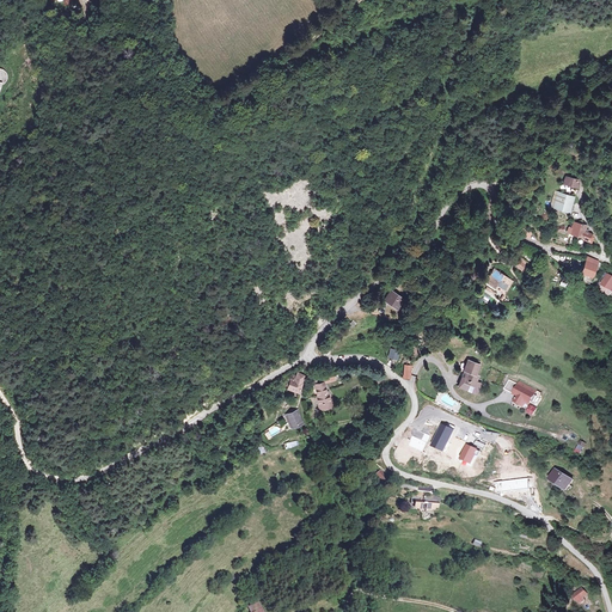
[(565,173),(563,183),(579,188),(581,178),(565,173)]
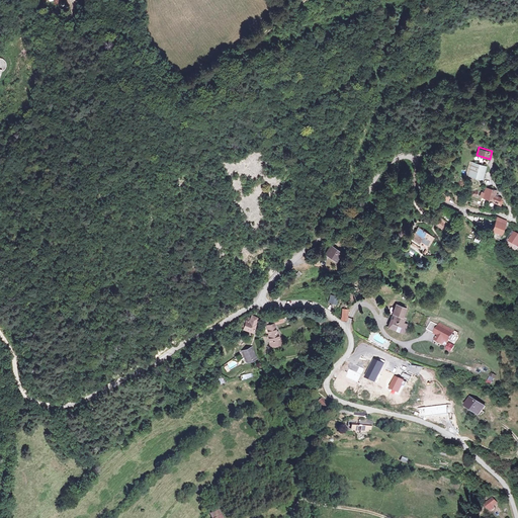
[(487,167),(469,163),(466,177),(483,181),(487,167)]
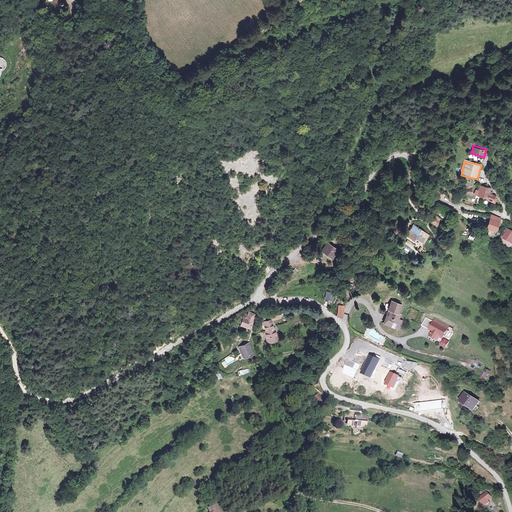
[(490,186),(478,185),(476,195),(496,204),(497,196),(489,193),(490,186)]
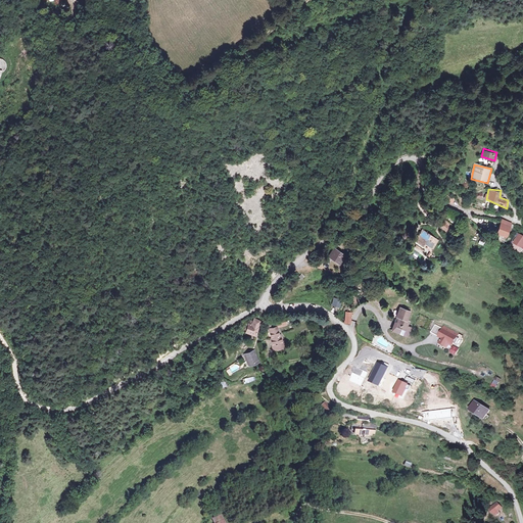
[(512,224),(503,221),(497,235),(506,238),(512,224)]
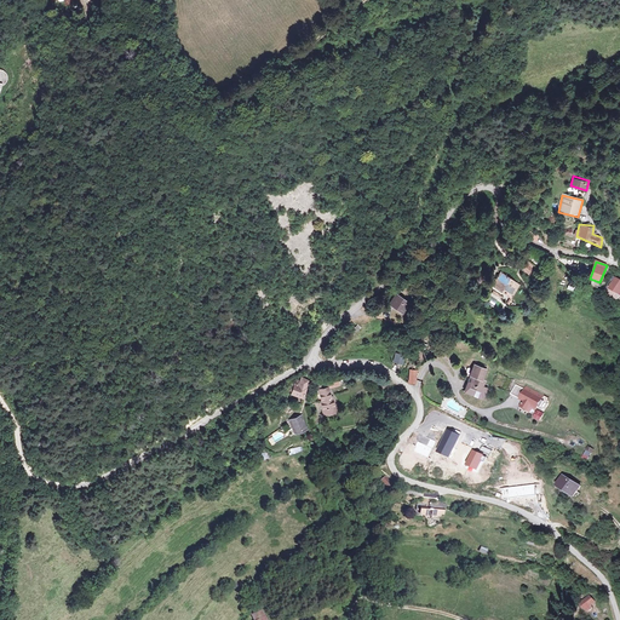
[(521,286),(500,273),(489,291),(510,304),(521,286)]
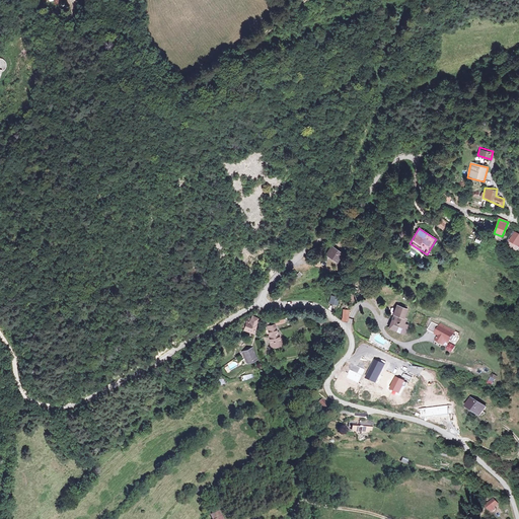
[(518,234),(513,231),(505,245),(518,252),(518,234)]
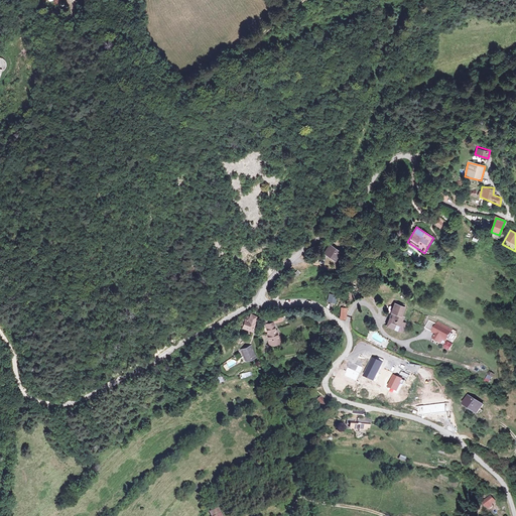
[(344,252),(331,244),(325,253),(338,262),(344,252)]
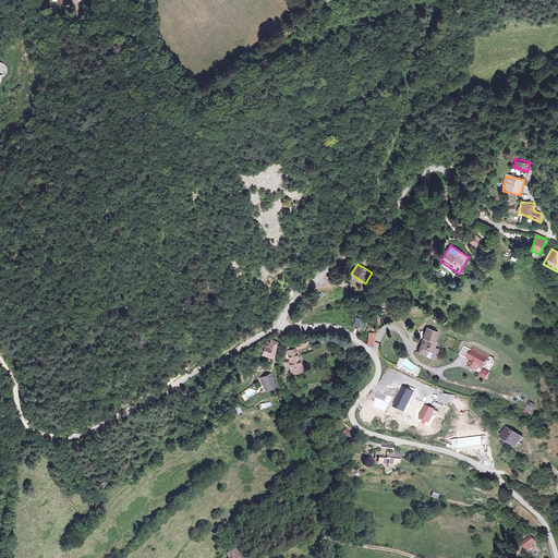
[(326,293),(328,293),(329,293),(331,292),(332,291),(334,289),(334,287),(332,286),(331,283),(330,282),(328,282),(326,282),(325,282),(323,283),(323,286),(322,288),(322,289),(323,291),(324,292),(326,293)]
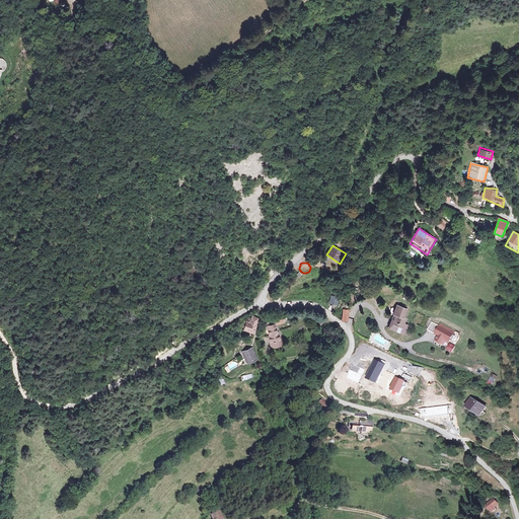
[(330,296),(329,304),(339,305),(339,296),(330,296)]
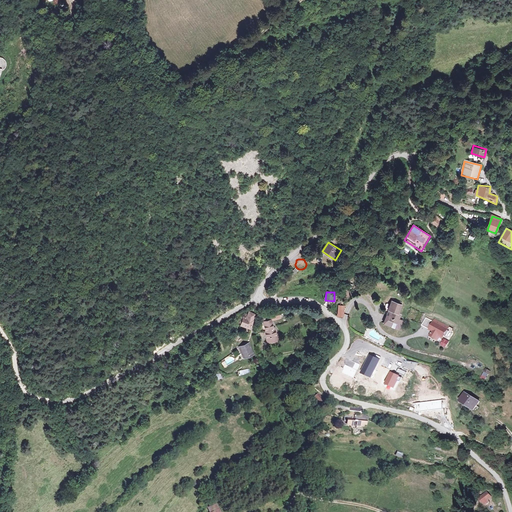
[(403,305),(391,300),(387,309),(391,310),(387,319),(398,324),(402,314),(400,313),(403,305)]
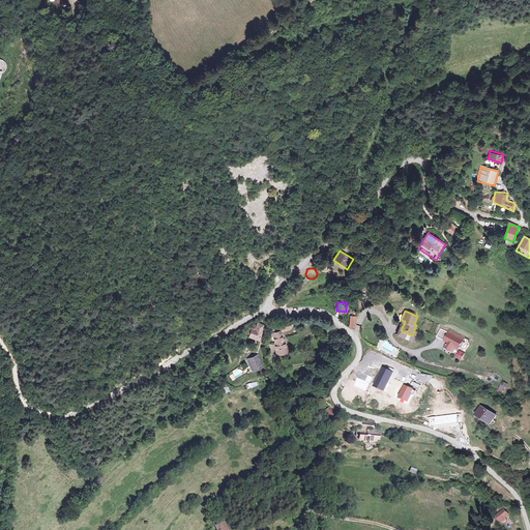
[(255,340),(264,327),(259,324),(255,329),(253,328),(247,334),(255,340)]
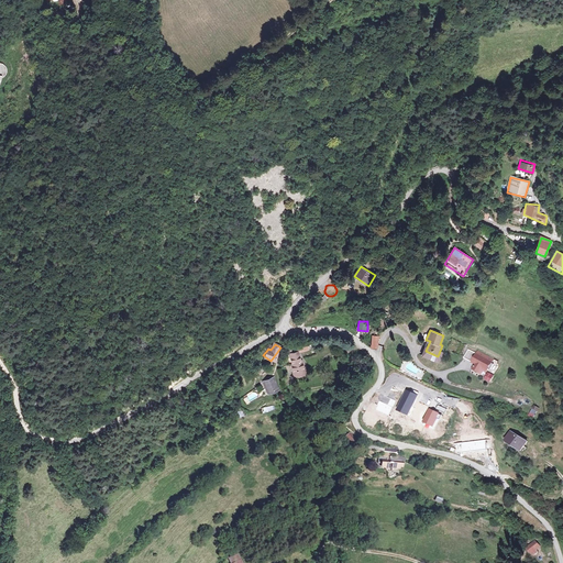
[(293,359),(289,359),(296,379),(308,375),(304,362),(301,362),(298,351),(291,353),(293,359)]
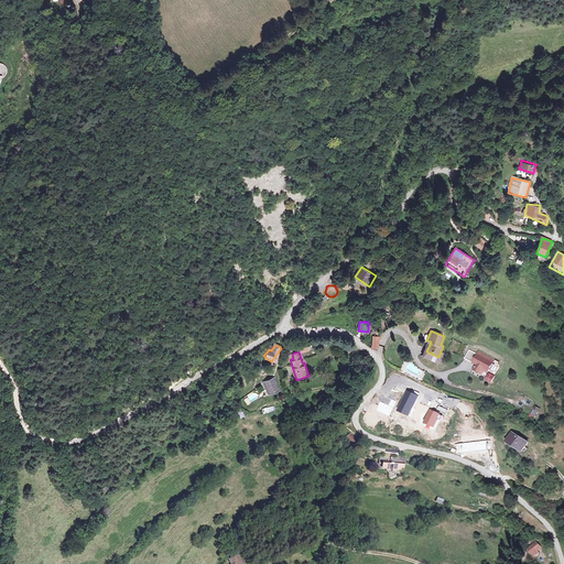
[(494,362),(477,354),(472,364),(475,366),(473,371),(481,376),(484,370),(488,372),(494,362)]
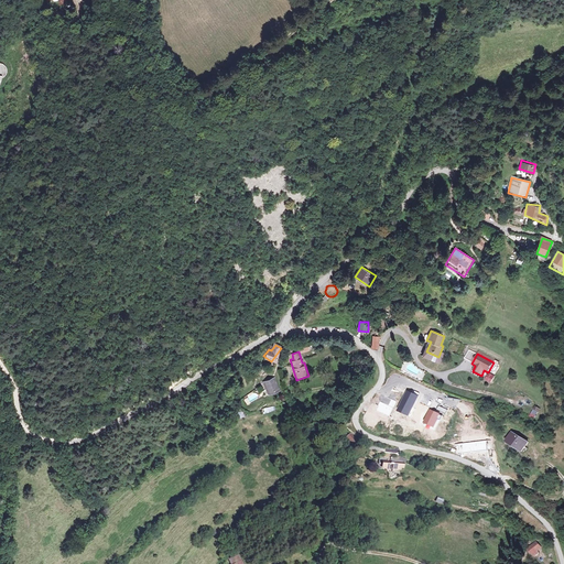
[(489,373),(485,380),(492,384),(496,377),(489,373)]
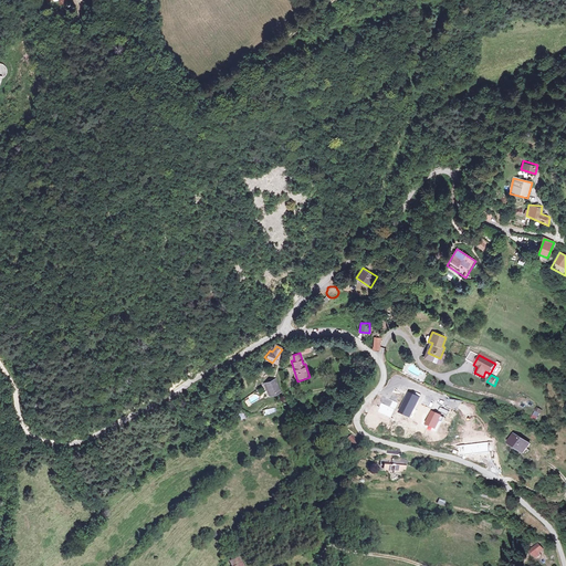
[(281,392),(276,380),(265,385),(270,397),(281,392)]
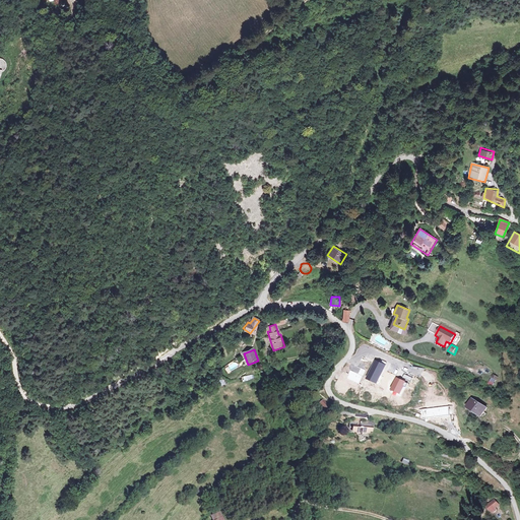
[(490,385),(495,387),(498,376),(493,375),(490,385)]
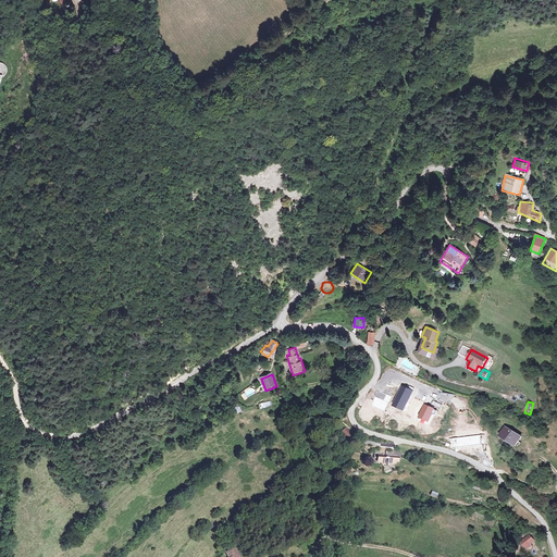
[(524,438),(505,426),(498,436),(518,448),(524,438)]
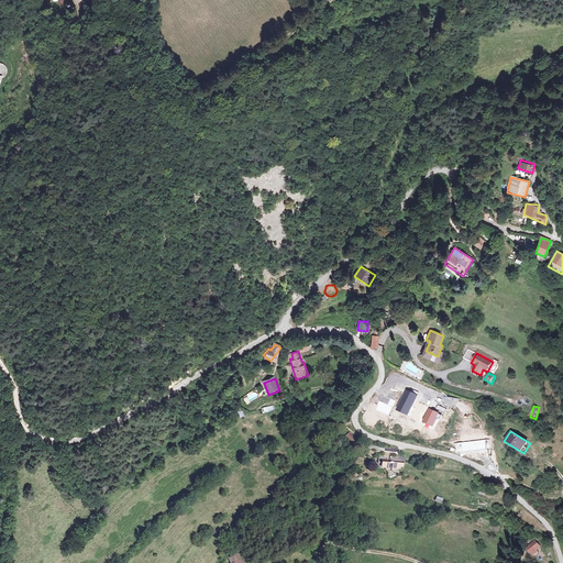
[(357,441),(351,433),(344,440),(351,446),(357,441)]
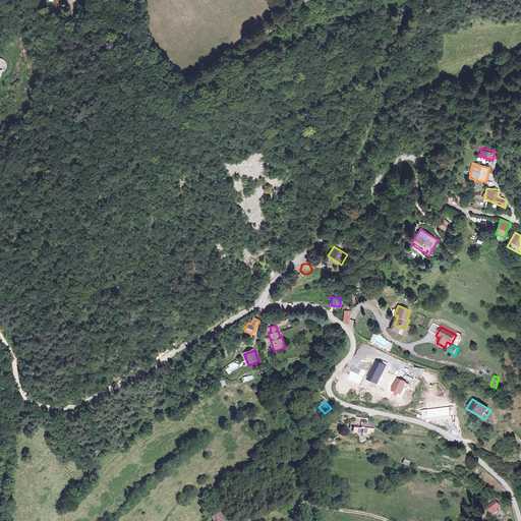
[(374,429),(354,425),(352,435),(359,436),(358,443),(368,445),(370,435),(373,435),(374,429)]
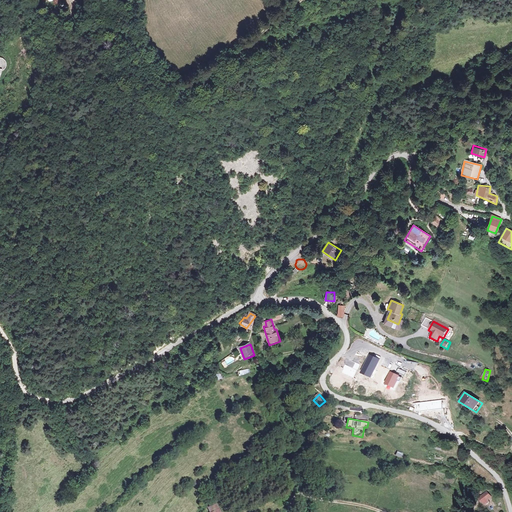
[(487,491),(478,498),(484,506),(493,499),(487,491)]
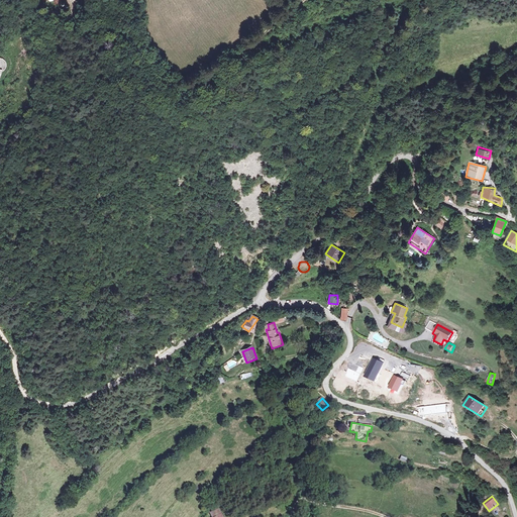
[(222,516),(219,508),(208,513),(209,516),(222,516)]
